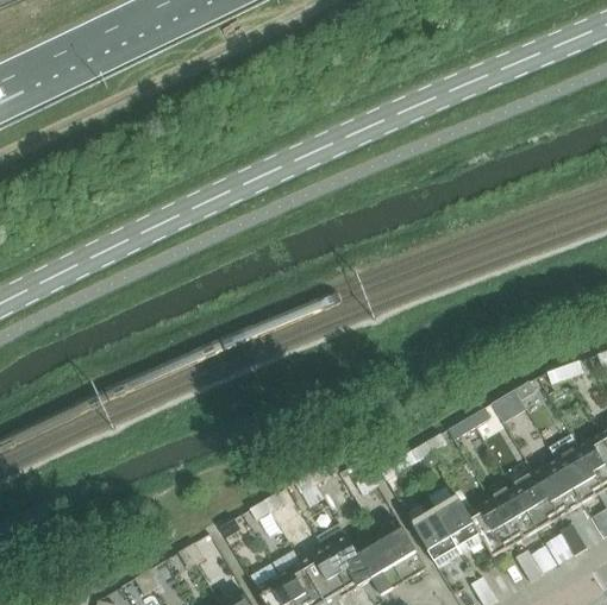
[(606,361),(606,350),(596,354),(600,365),(606,361)]
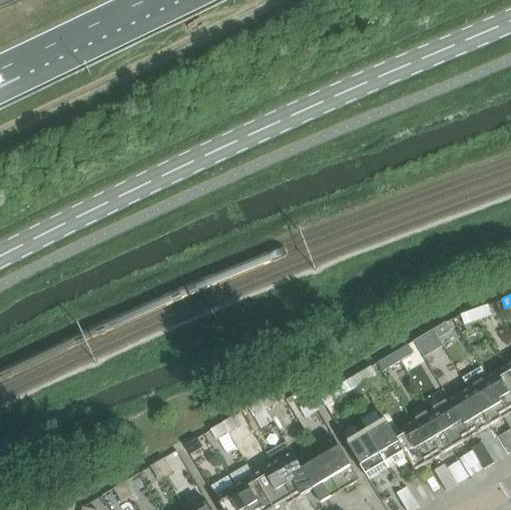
[(474,309),(477,318),(491,313),(487,304),(474,309)]
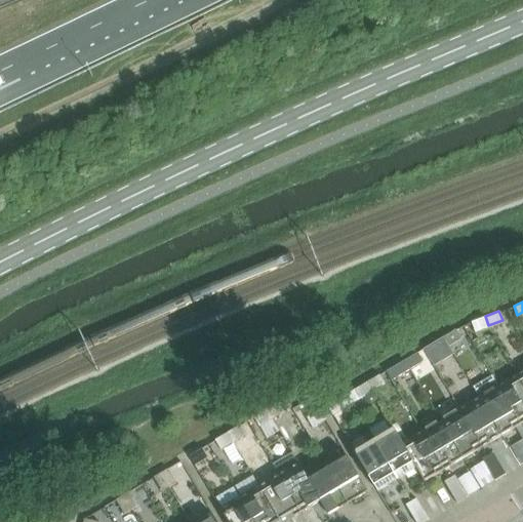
[(488,325),(485,316),(471,321),(474,330),(488,325)]
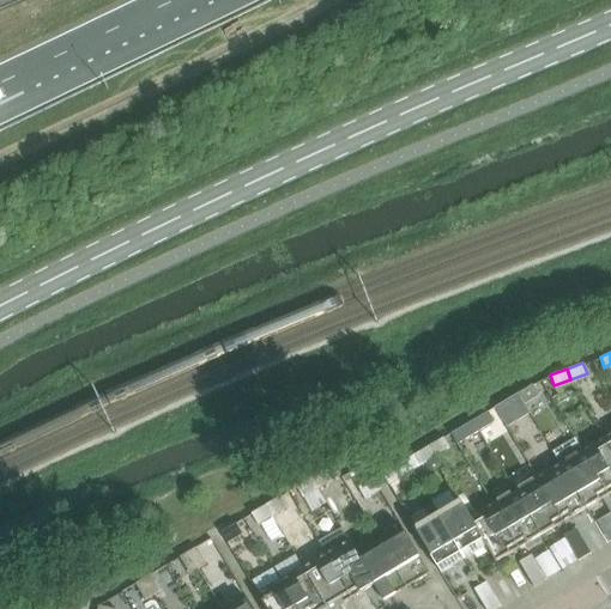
[(516,391),(522,402),(538,393),(532,383),(516,391)]
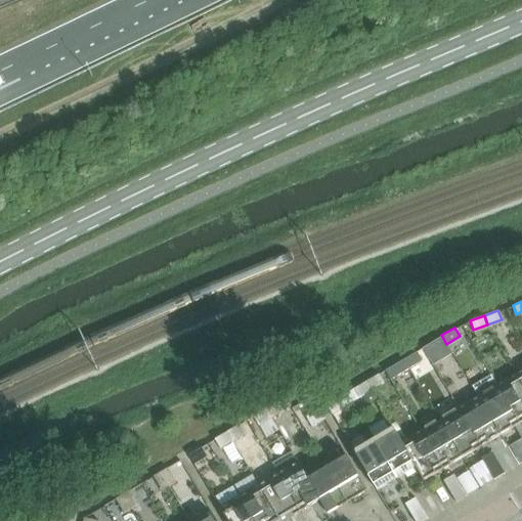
[(446,344),(441,335),(429,343),(434,351),(446,344)]
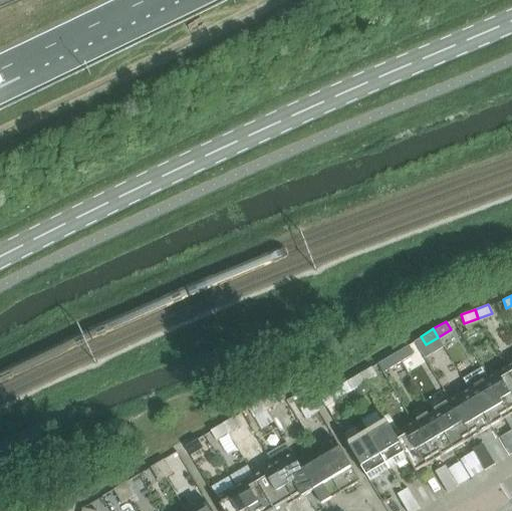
[(396,350),(401,359),(414,352),(408,343),(396,350)]
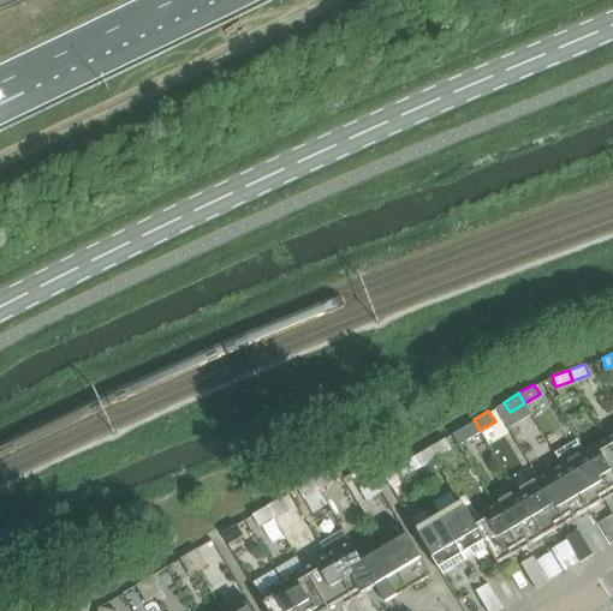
[(464,438),(480,430),(474,419),(458,429),(464,438)]
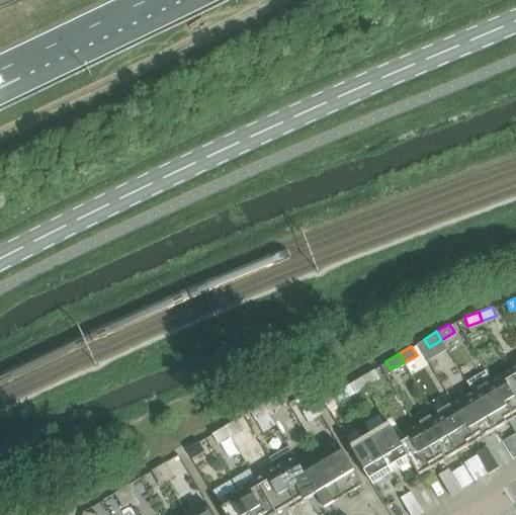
[(515,378),(509,367),(491,378),(513,417),(515,414),(515,378)]
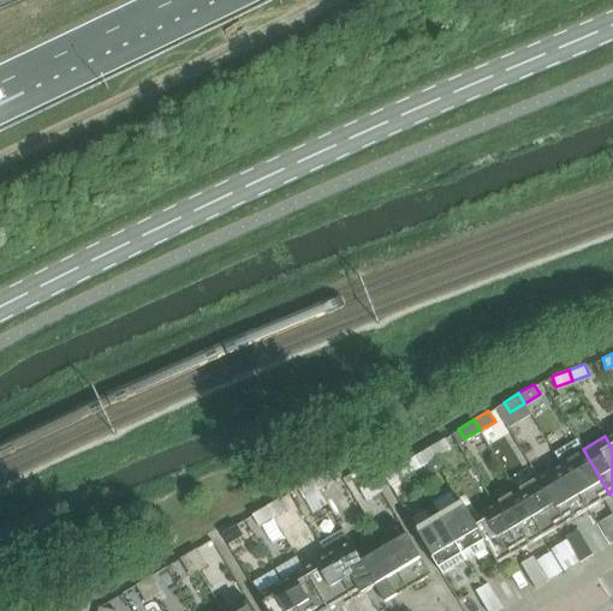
[(429,445),(435,456),(450,448),(444,437),(429,445)]
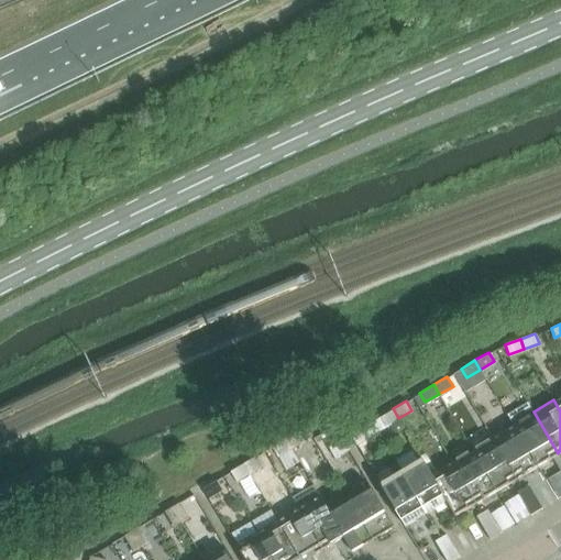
[(560,458),(558,453),(534,412),(527,401),(506,413),(513,425),(537,465),(552,457),(560,471),(560,458)]
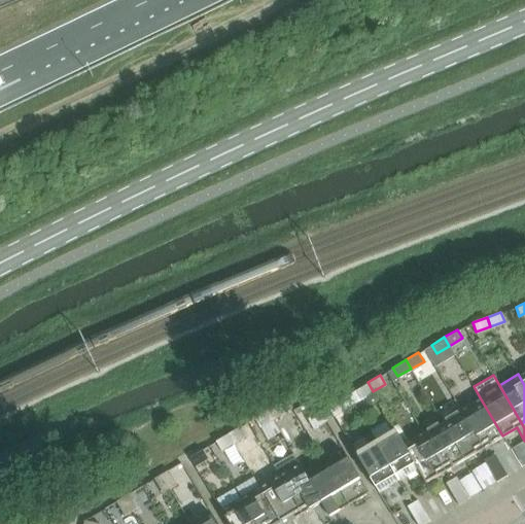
[(373,391),(368,382),(354,390),(359,399),(373,391)]
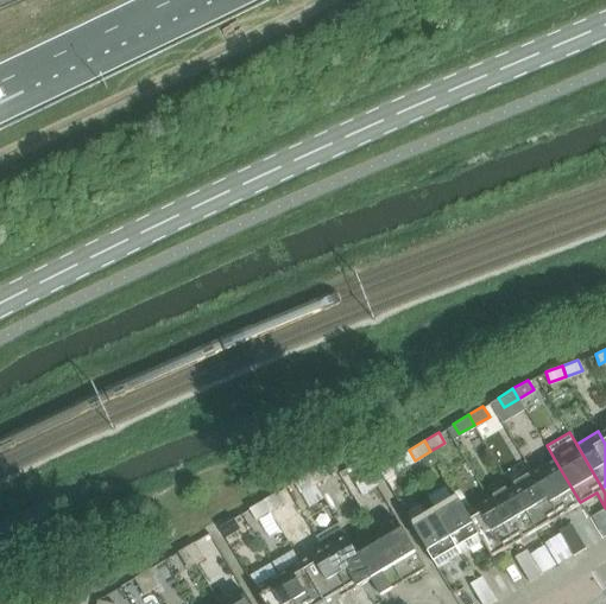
[(557,515),(580,502),(554,458),(531,471),(557,515)]
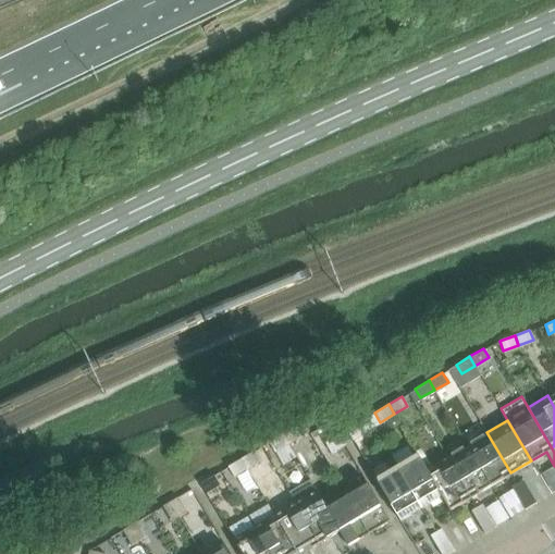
[(346,429),(352,439),(366,431),(360,421),(346,429)]
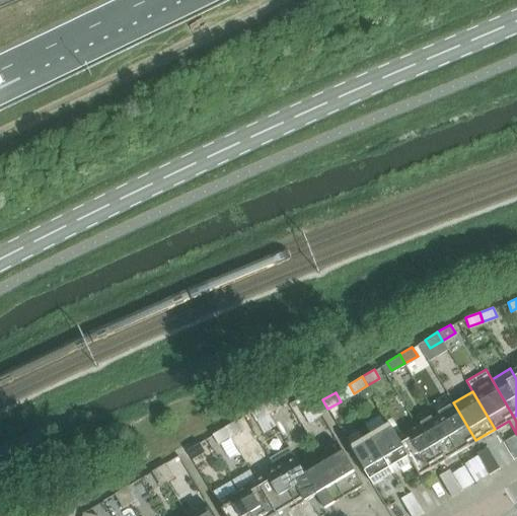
[(263,403),(268,412),(281,404),(276,395),(263,403)]
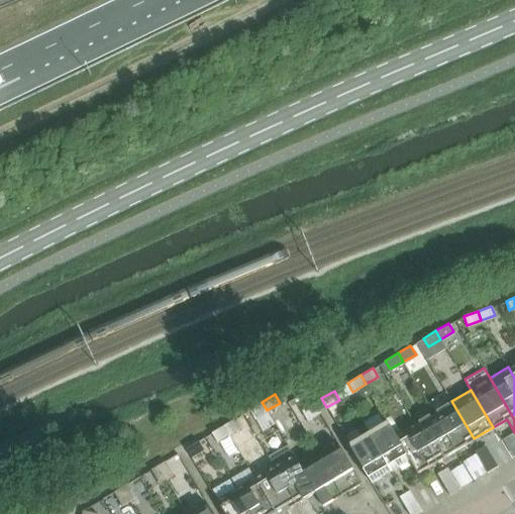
[(451,401),(433,412),(455,449),(474,438),(451,401)]
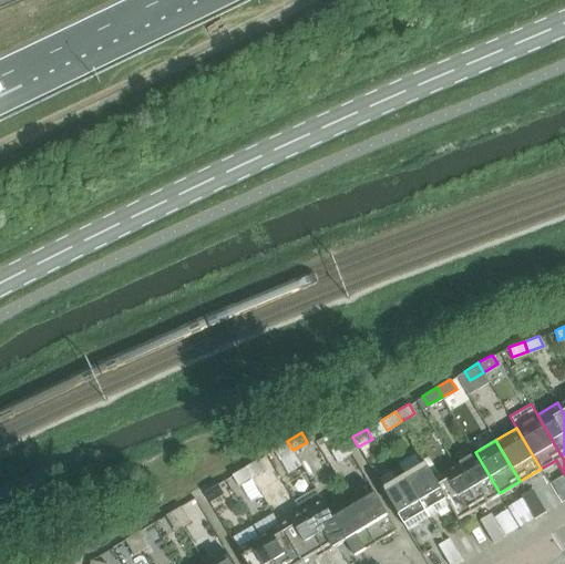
[(293,450),(287,441),(274,449),(279,459),(293,450)]
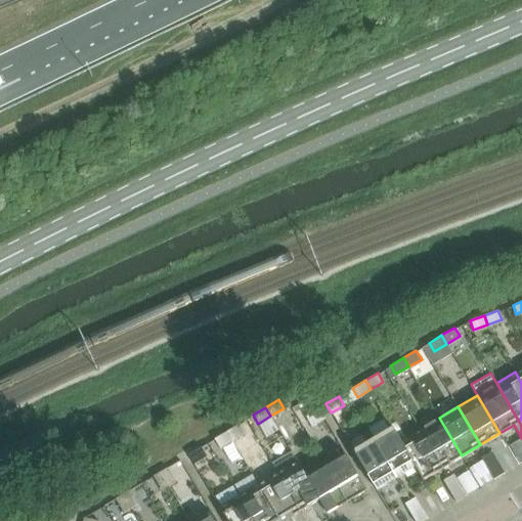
[(318,408),(306,416),(311,425),(323,417),(318,408)]
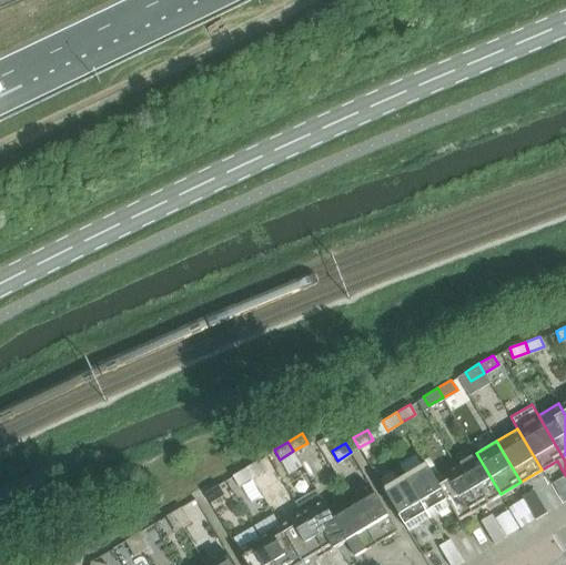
[(476,453),(455,465),(479,506),(501,494),(476,453)]
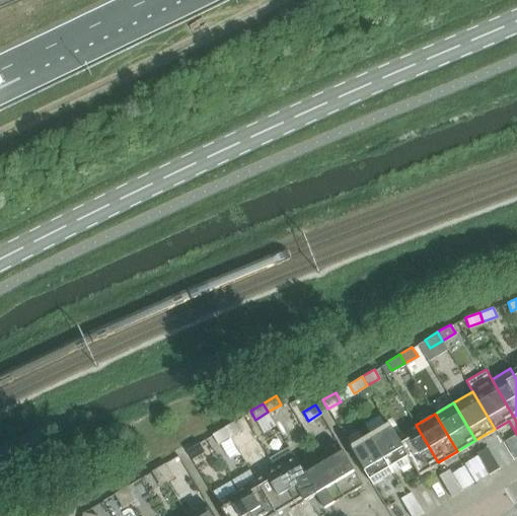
[(225,426),(230,435),(242,427),(237,419),(225,426)]
